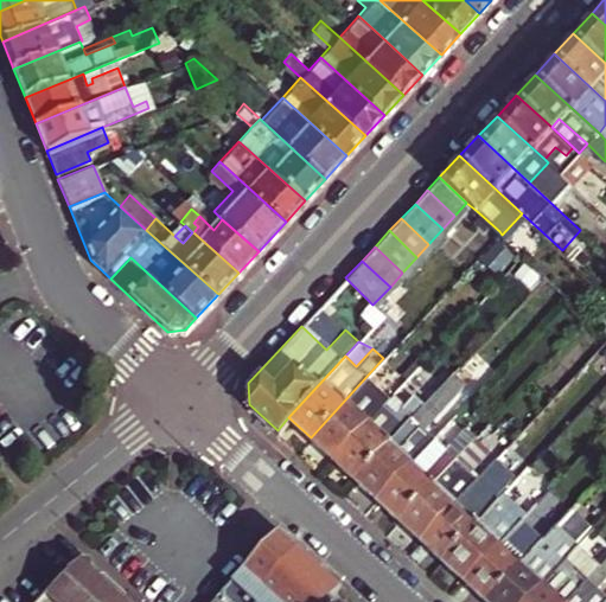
[(311,437),(332,458),(388,397),(377,386),(394,367),(383,358),(311,437)]
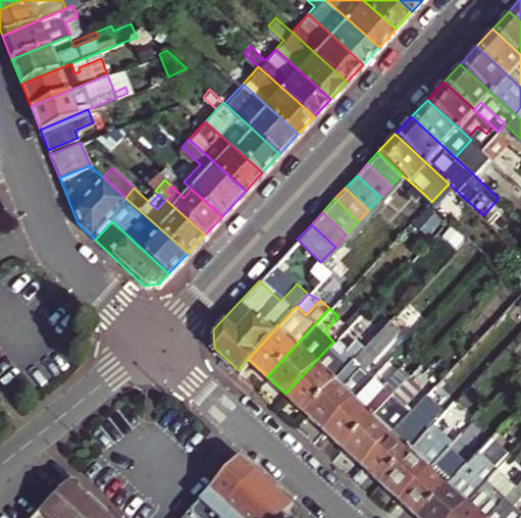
[(388,320),(394,325),(399,318),(394,314),(388,320)]
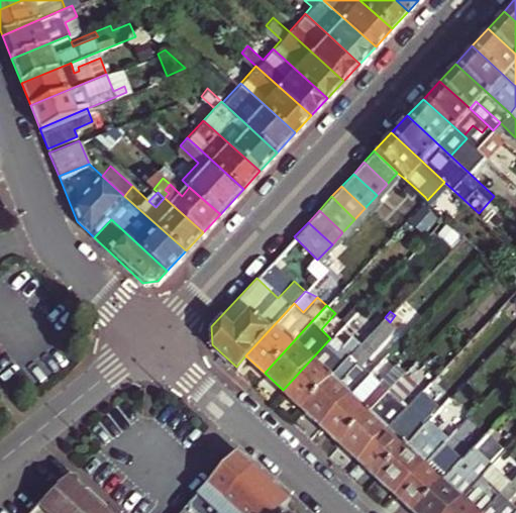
[(321,424),(349,394),(362,381),(351,372),(358,364),(360,366),(395,326),(390,322),(385,317),(349,355),(302,407),(321,424)]
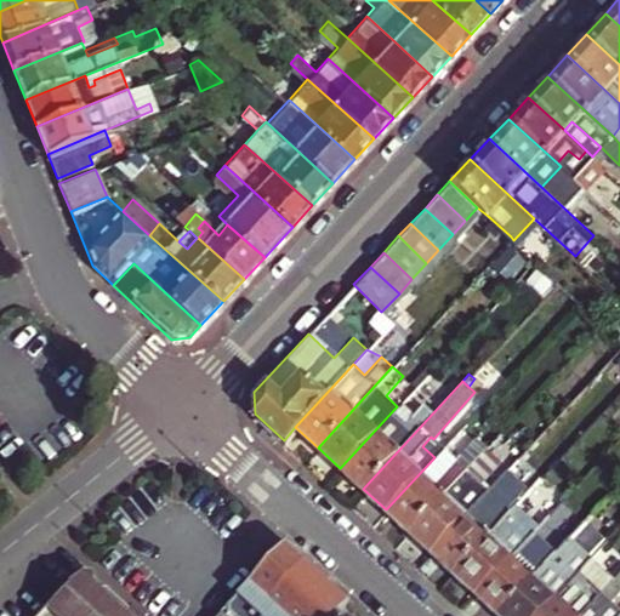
[(340,468),(363,489),(420,427),(397,406),(340,468)]
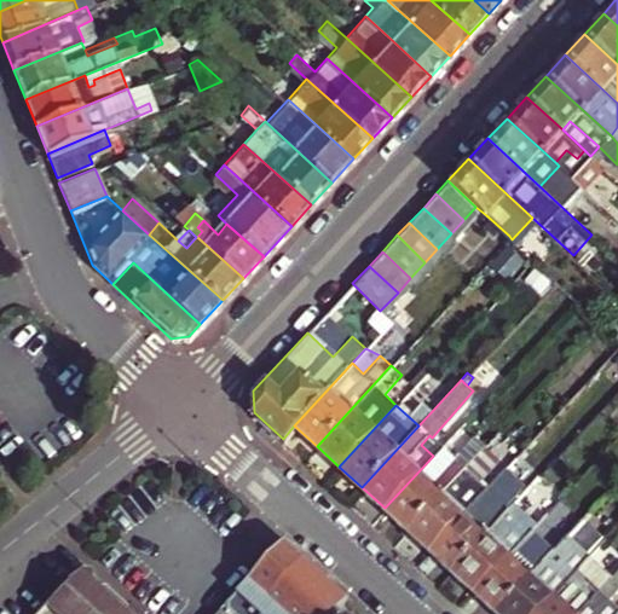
[(461,415),(466,420),(474,410),(469,405),(461,415)]
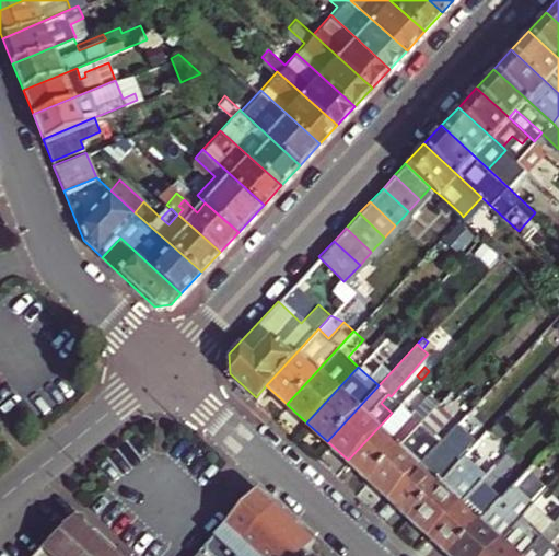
[(348,460),(368,479),(437,403),(427,394),(409,414),(389,437),(379,427),(348,460)]
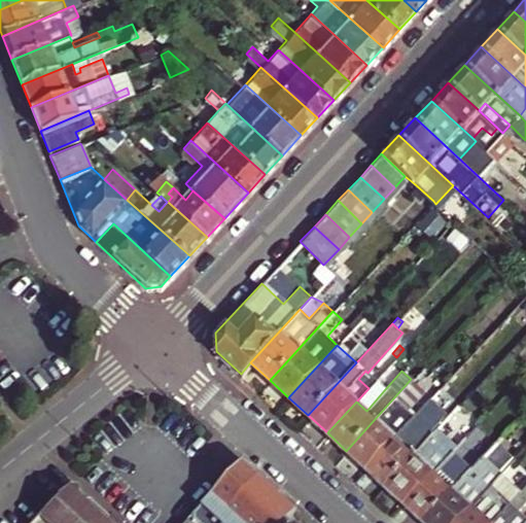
[(369,388),(376,380),(367,373),(365,371),(358,379),(369,388)]
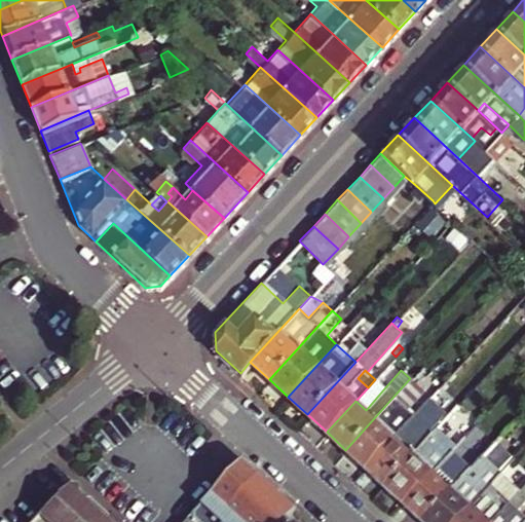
[(345,450),(365,467),(394,436),(384,426),(403,405),(406,408),(423,389),(411,378),(410,378),(345,450)]
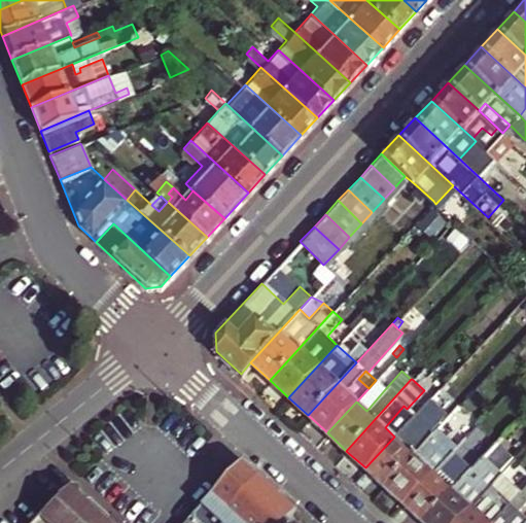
[(356,402),(366,411),(385,389),(376,380),(369,388),(356,402)]
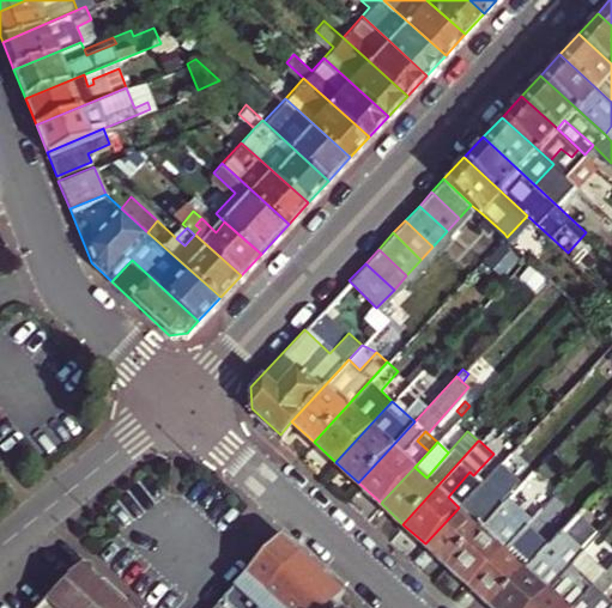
[(448,497),(459,508),(482,482),(473,475),(470,472),(448,497)]
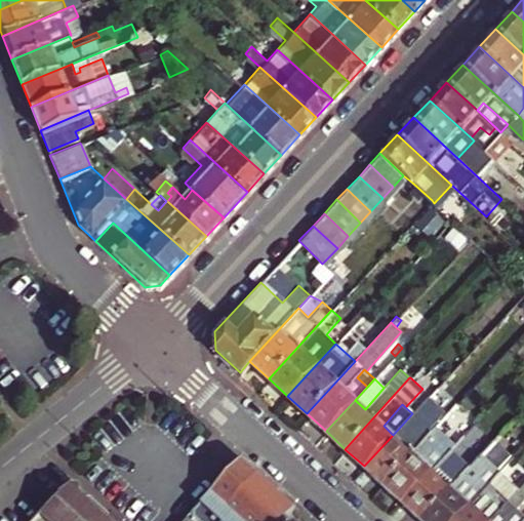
[(383,483),(402,501),(450,448),(441,440),(452,426),(455,428),(466,415),(453,405),(446,413),(383,483)]
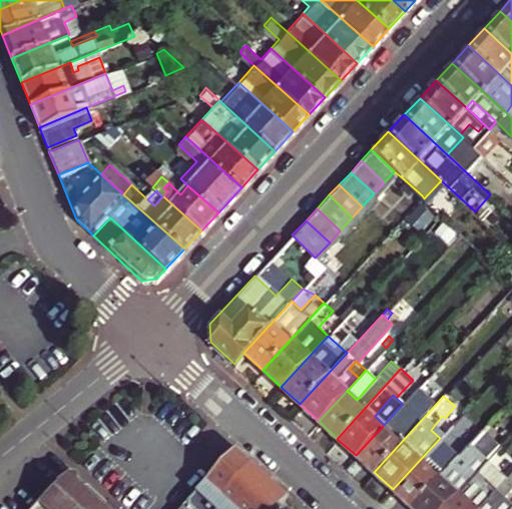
[(356,455),(374,472),(436,404),(429,397),(413,414),(394,434),(384,425),(356,455)]
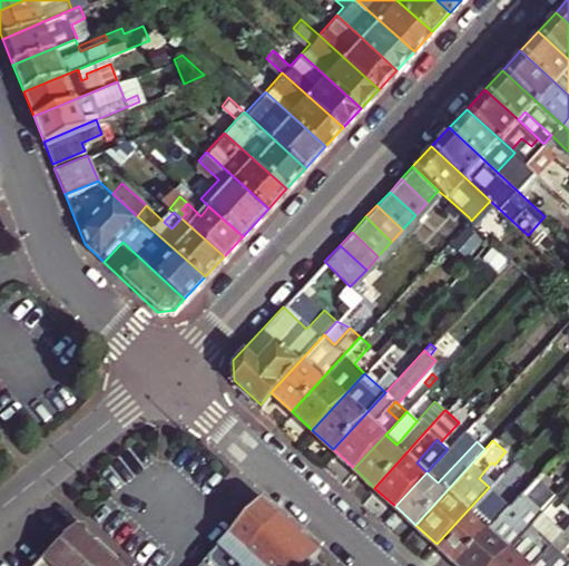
[(427,472),(438,482),(459,460),(448,449),(427,472)]
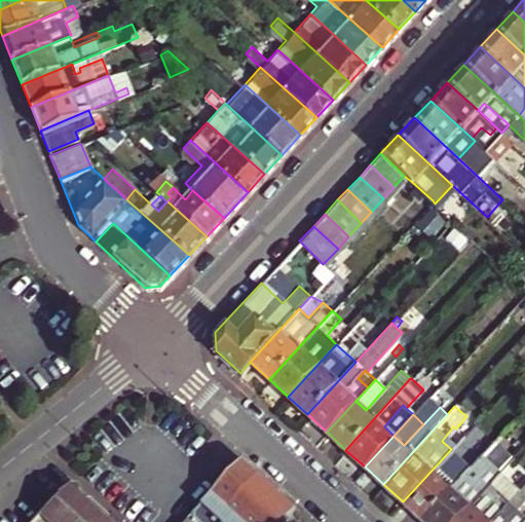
[(403,501),(421,519),(470,467),(494,440),(488,434),(480,443),(477,440),(460,458),(451,449),(403,501)]
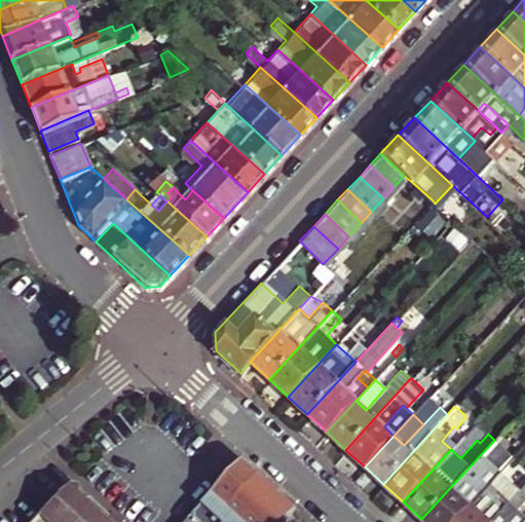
[(478,474),(482,478),(498,459),(496,457),(504,447),(495,439),(494,440),(470,467),(478,474)]
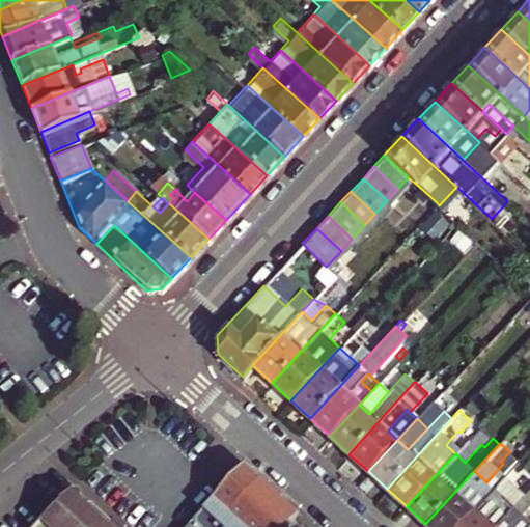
[(256,526),(283,499),(244,462),(182,526),(256,526)]
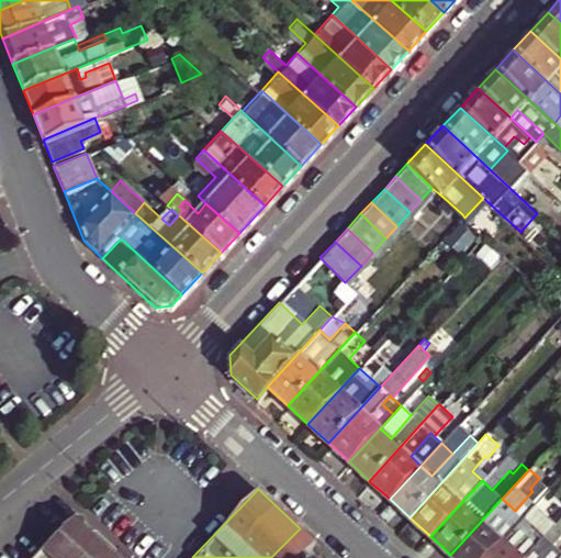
[(450,555),(453,557),(484,557),(502,539),(490,529),(511,506),(502,499),(450,555)]
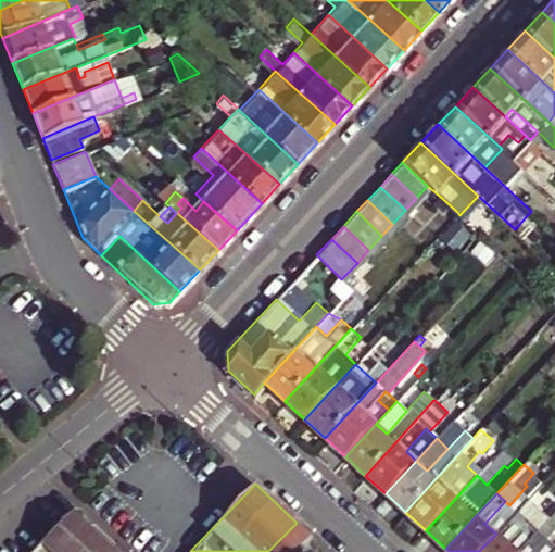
[(554,509),(537,529),(546,539),(554,529),(554,509)]
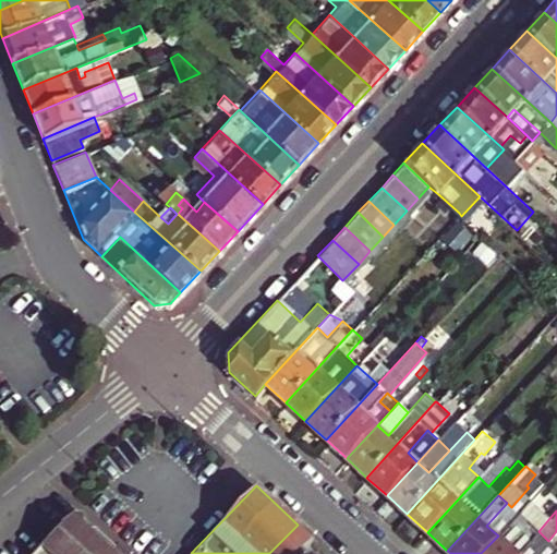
[(481,553),(517,553),(539,531),(528,521),(507,544),(498,536),(481,553)]
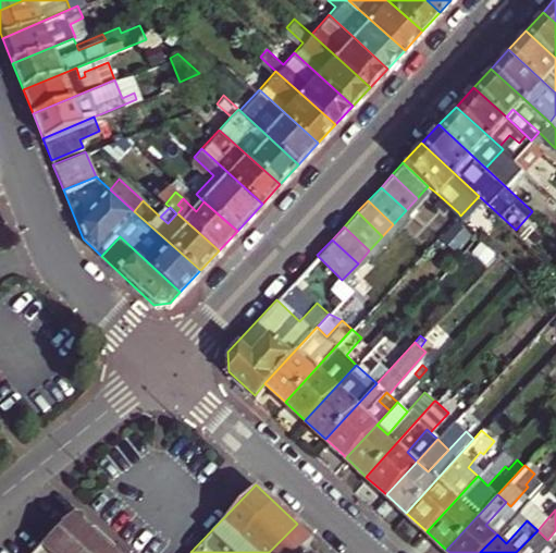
[(296,552),(311,538),(297,524),(269,552),(296,552)]
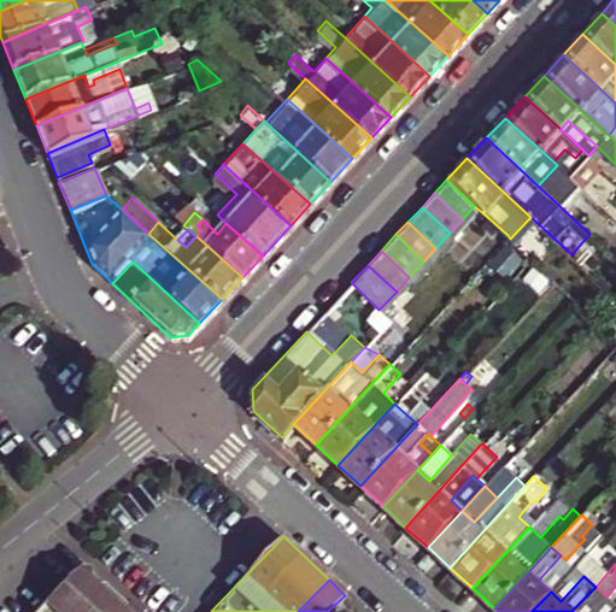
[(105,607),(123,606),(111,596),(112,587),(106,587),(100,588),(93,594),(98,598),(105,598),(105,607)]
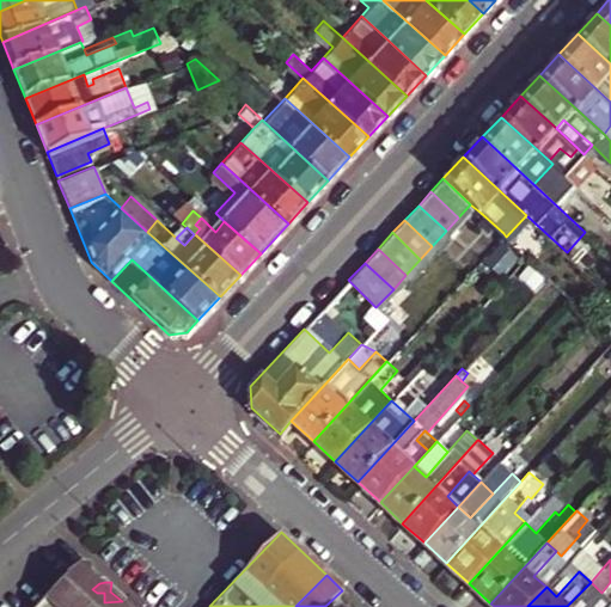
[(567,606),(587,606),(602,593),(591,582),(567,606)]
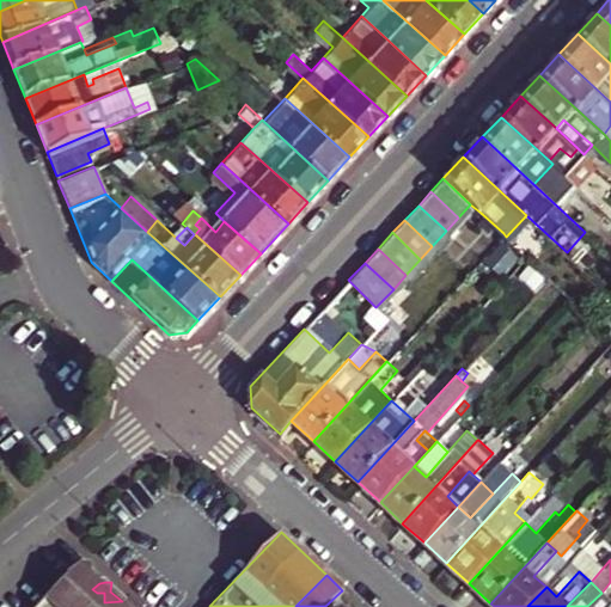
[(128,606),(122,601),(104,602),(104,593),(97,593),(92,589),(73,606),(128,606)]
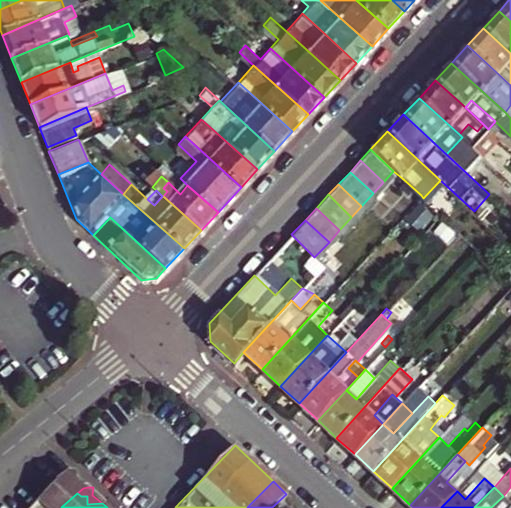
[(491,507),(509,507),(510,506),(510,503),(503,496),(491,507)]
